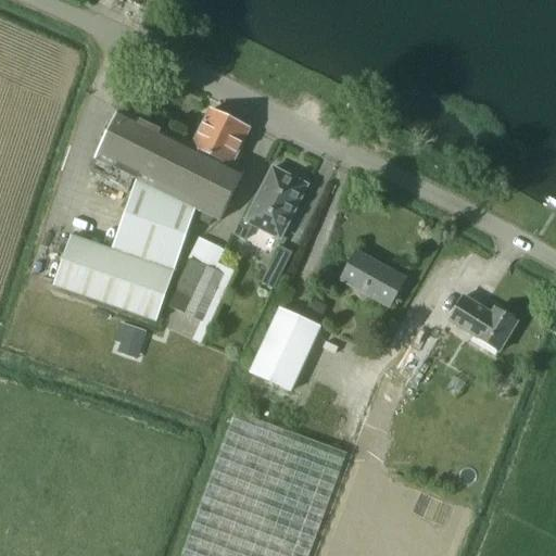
[(155,321),(196,209),(200,211),(196,218),(207,225),(212,216),(218,220),(242,172),(230,166),(249,130),(210,111),(191,147),(118,110),(95,159),(136,179),(112,251),(71,236),(53,286),(155,321)]
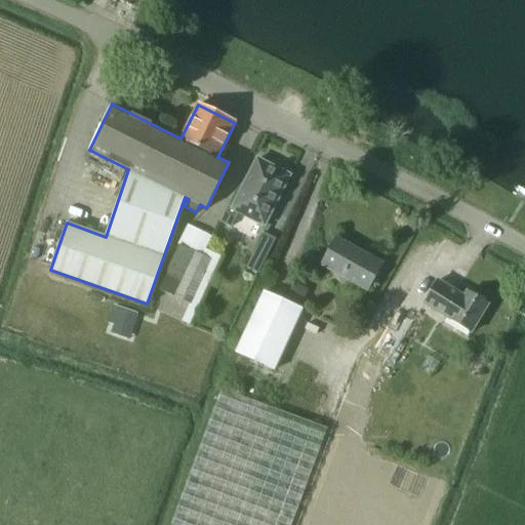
[(229,206),(220,223),(231,228),(238,213),(265,227),(290,176),(257,159),(232,208),(229,206)]
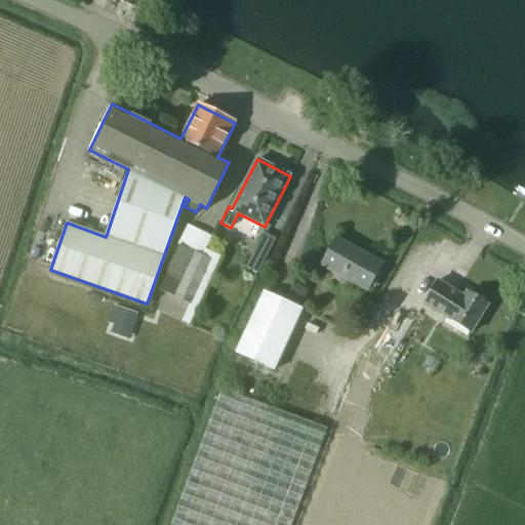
[(367,290),(382,264),(337,238),(322,265),(367,290)]
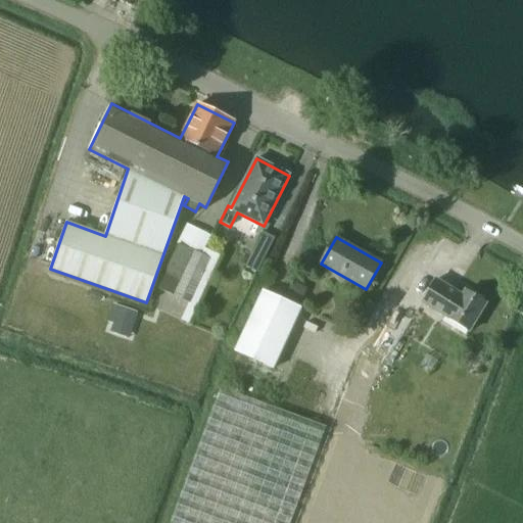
[(185,238),(159,288),(191,304),(193,300),(197,302),(221,256),(203,247),(185,238)]
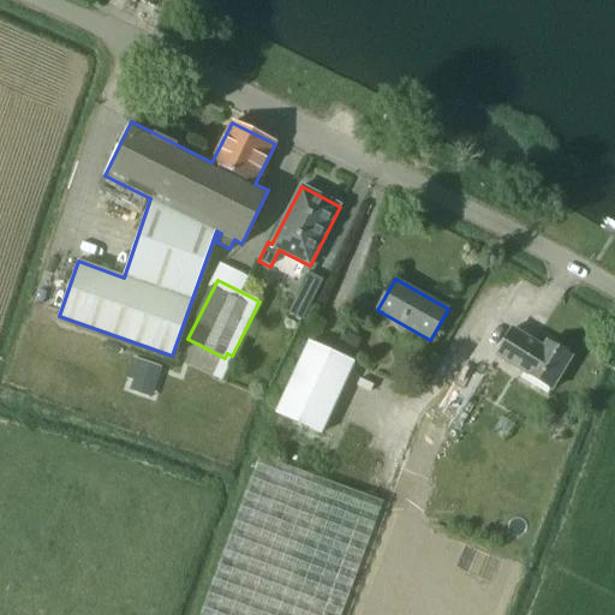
[(299,296),(290,314),(303,320),(311,303),(299,296)]
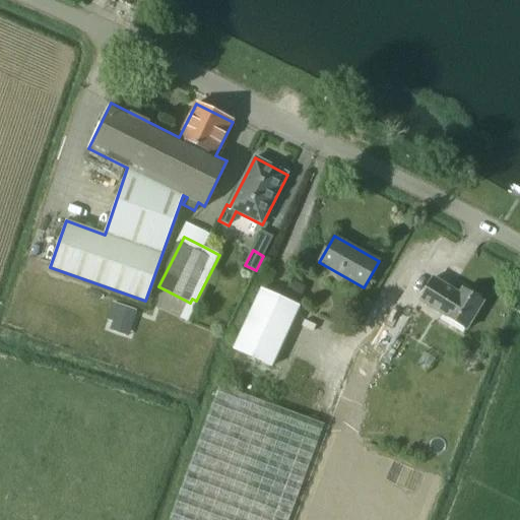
[(420,301),(434,278),(423,271),(408,294),(420,301)]
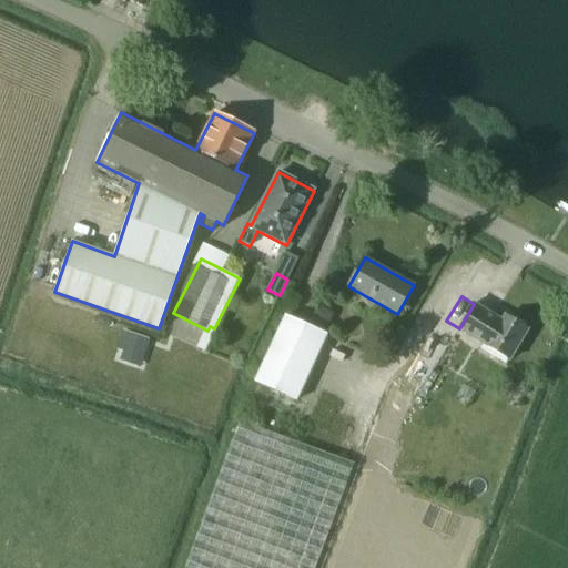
[(528,330),(505,315),(501,321),(474,304),(459,328),(509,359),(528,330)]
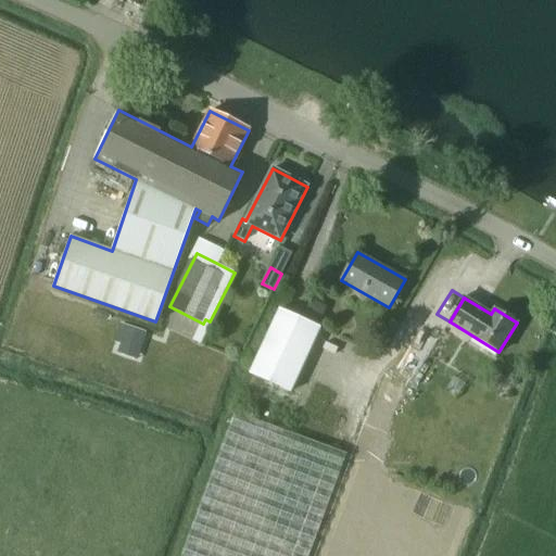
[(281,310),(251,374),(291,391),(320,327),(281,310)]
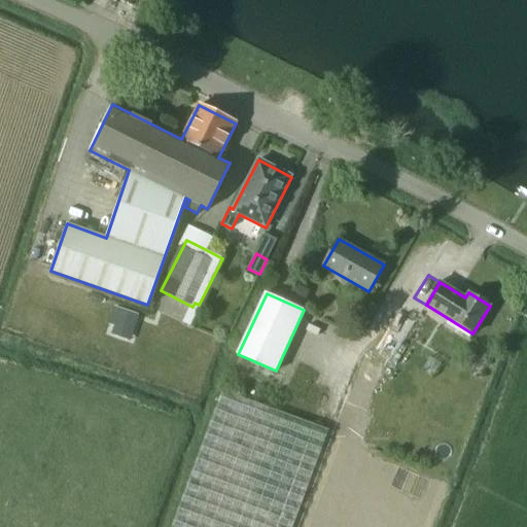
[(222,390),(171,526),(292,526),(329,429),(222,390)]
